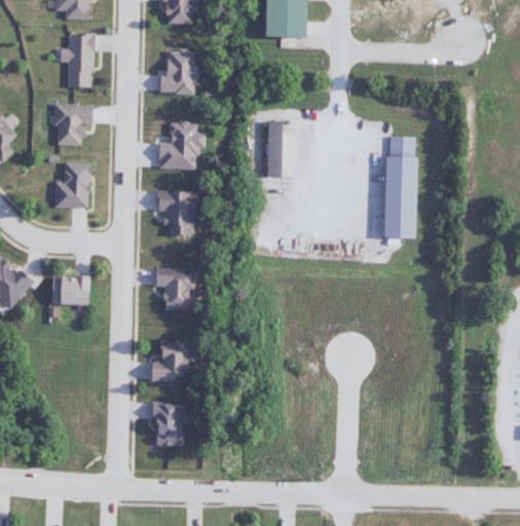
[(94,0),(58,0),(59,10),(68,10),(67,19),(94,19),(94,0)]
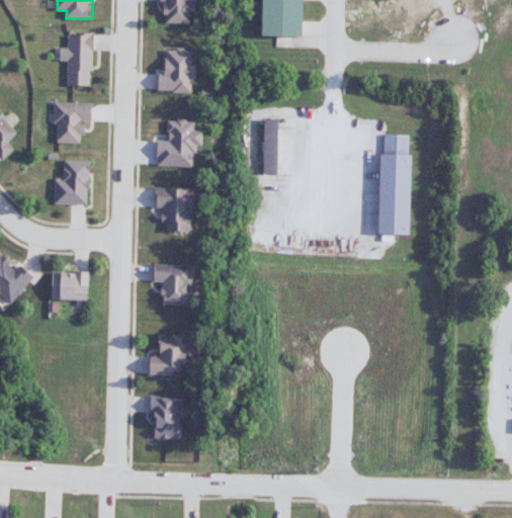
[(191,23),(190,0),(161,0),(161,23),(191,23)]
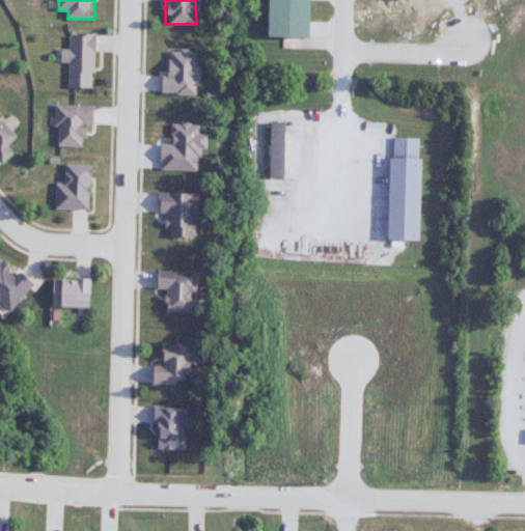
[(266,0),(266,36),(309,37),(309,0),(266,0)]
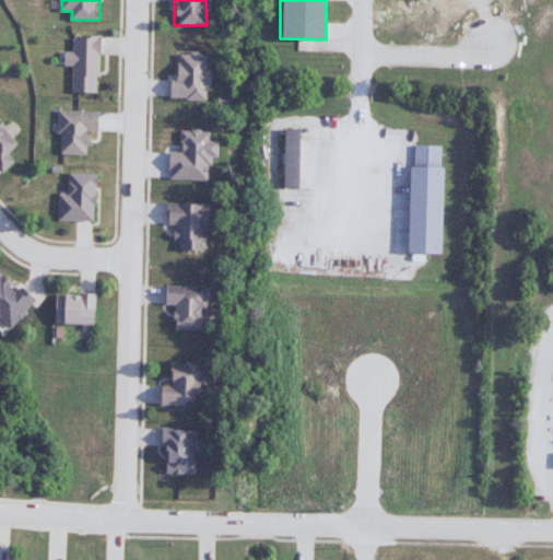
[(74,92),(102,92),(102,36),(74,36),(74,92)]
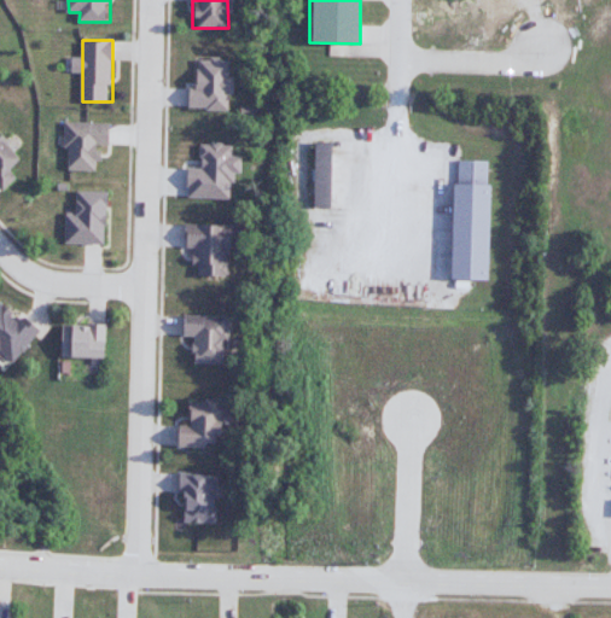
[(232,59),(195,58),(192,109),(231,110),(232,59)]
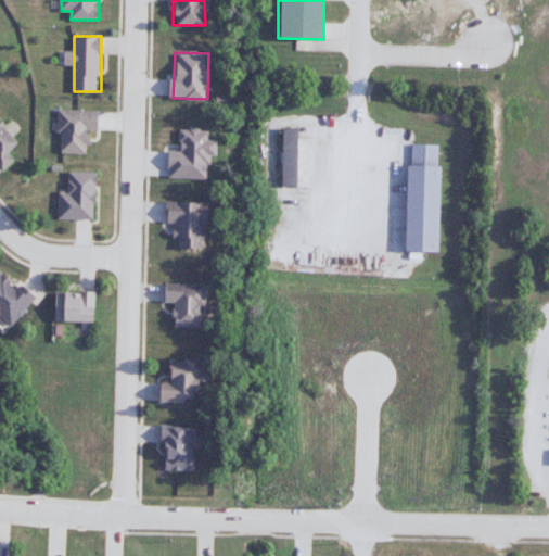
[(61,154),(89,154),(89,130),(100,130),(100,111),(61,111),(61,154)]
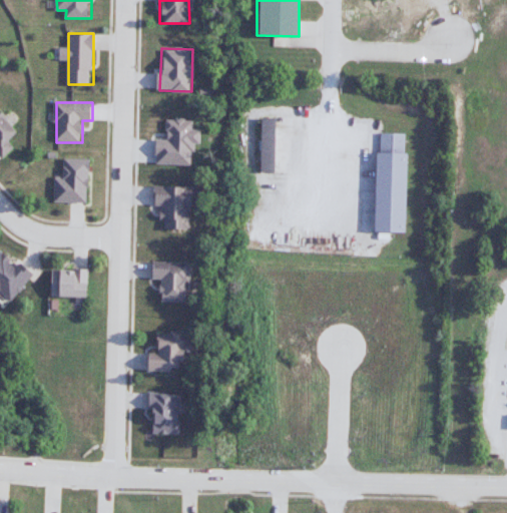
[(15,148),(8,141),(18,131),(0,112),(0,155),(3,159),(15,148)]
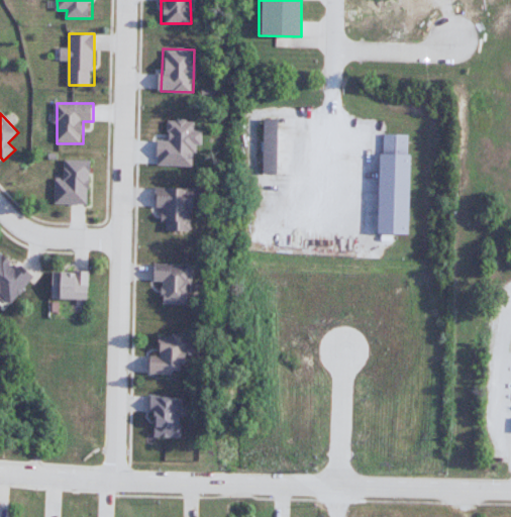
[(264,174),(277,174),(277,119),(264,119),(264,174)]
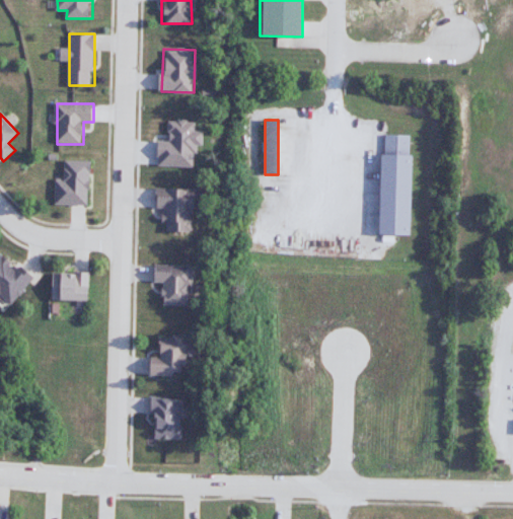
[(413,135),(387,135),(386,154),(380,154),(379,234),(411,235),(413,135)]
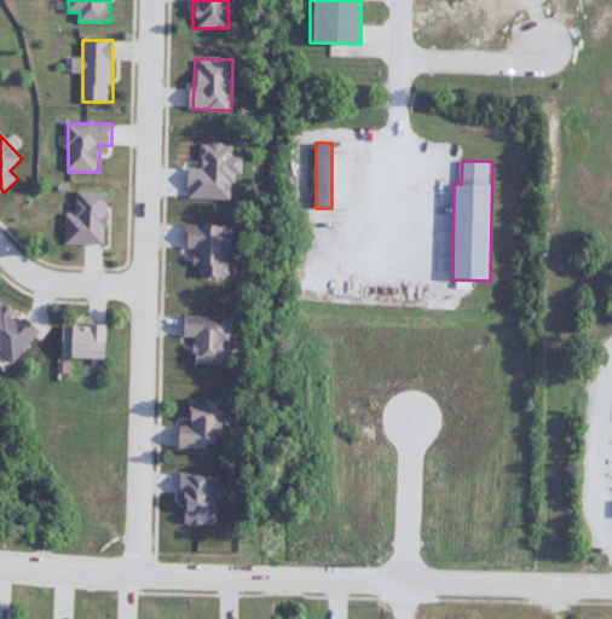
[(67,217),(67,244),(108,244),(108,192),(79,192),(79,217),(67,217)]
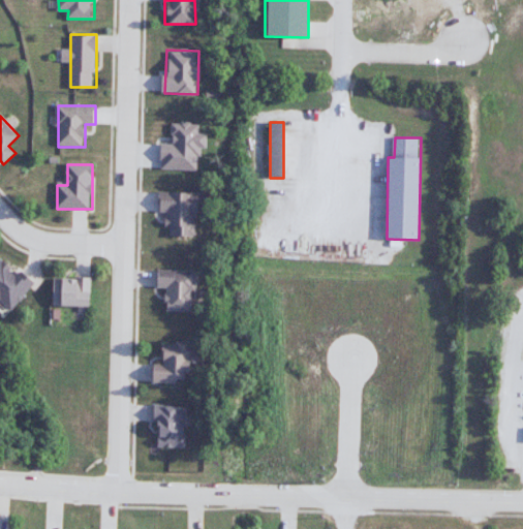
[(197,192),(159,192),(159,213),(167,213),(167,237),(196,238),(197,192)]
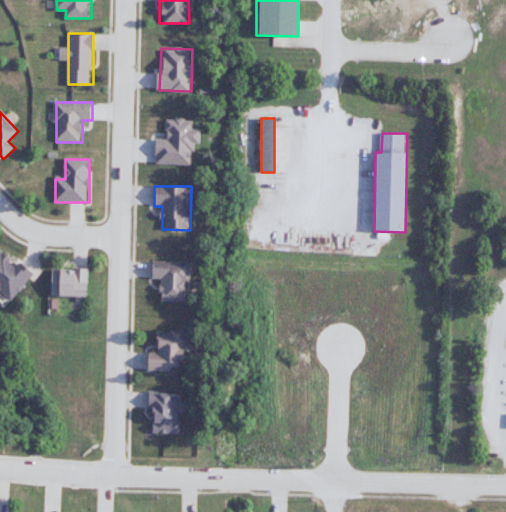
[(0,292),(11,301),(32,275),(0,249),(0,292)]
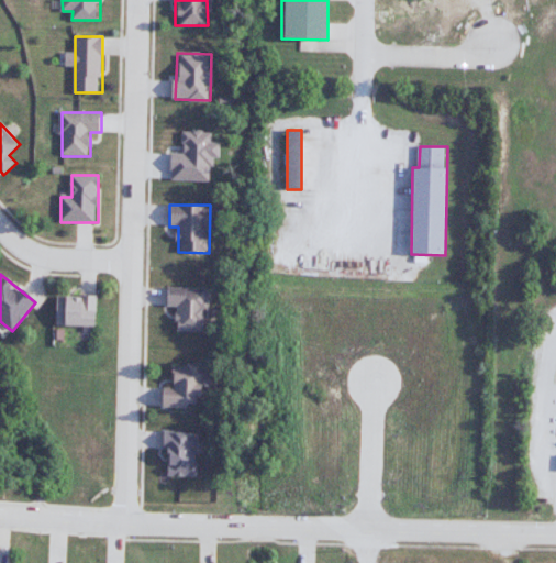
[(178,331),(210,332),(210,288),(167,288),(167,307),(178,307),(178,331)]
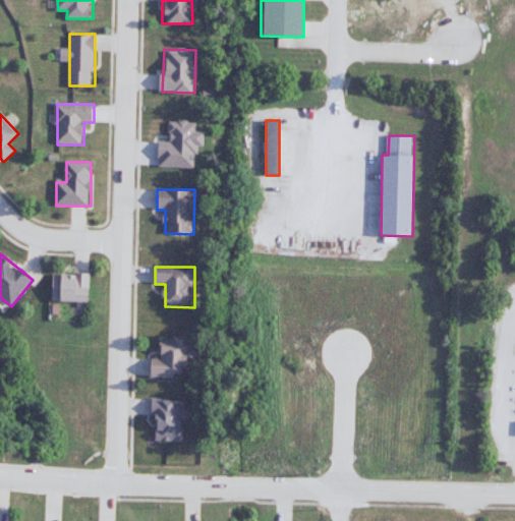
[(56,274),(56,302),(90,302),(90,274),(56,274)]
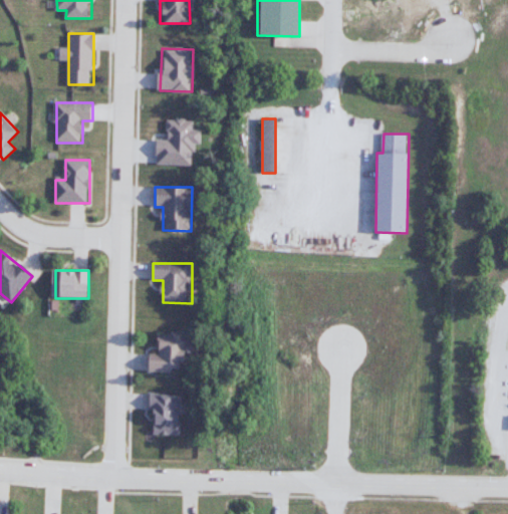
[(150,354),(148,371),(182,374),(186,335),(160,332),(158,354),(150,354)]
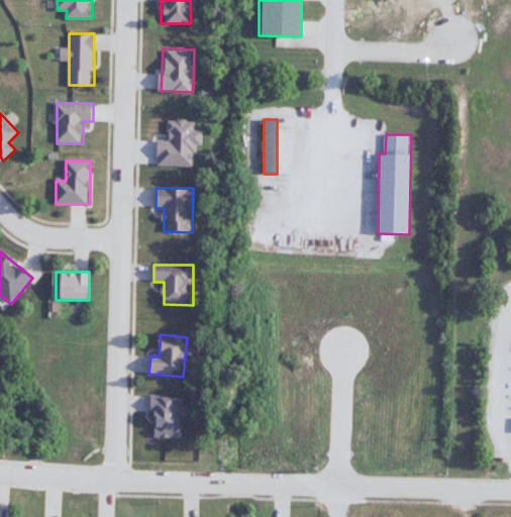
[(183,438),(184,397),(152,397),(151,437),(183,438)]
